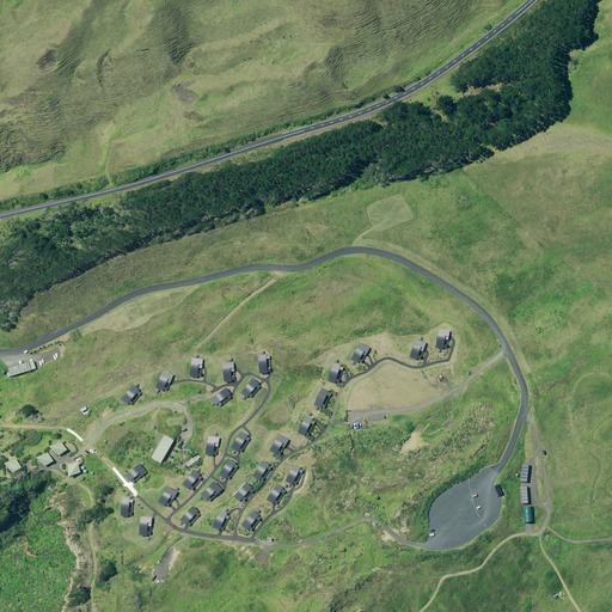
[(441,329),(438,347),(450,348),(452,331),(441,329)]
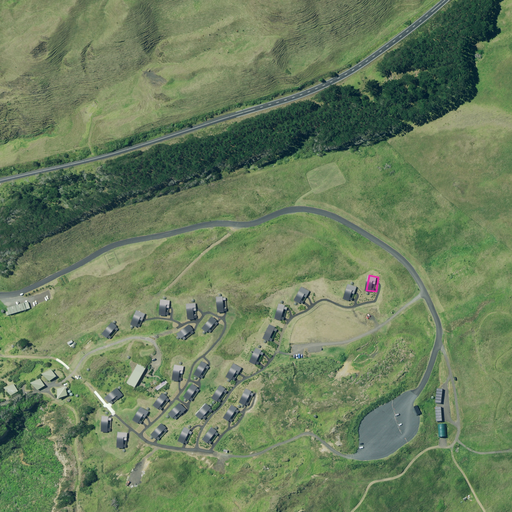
[(347,284),(344,299),(353,301),(356,287),(347,284)]
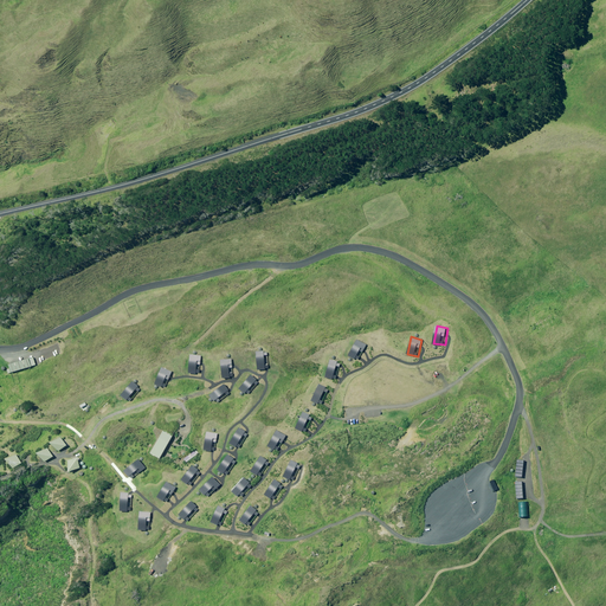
[(356,339),(348,354),(358,360),(366,345),(356,339)]
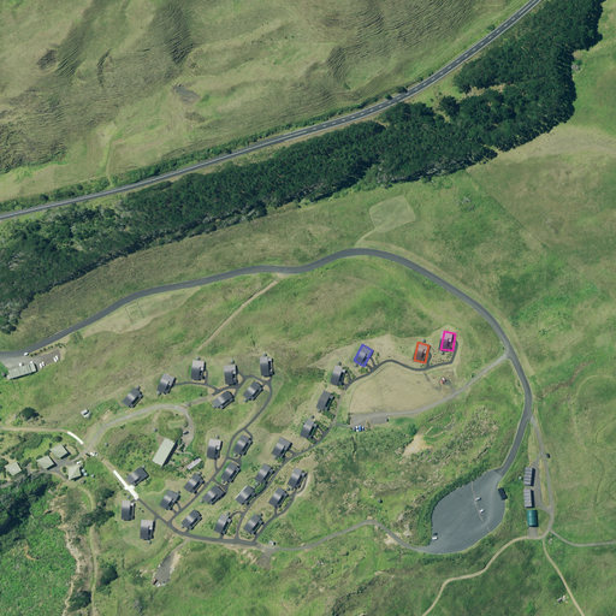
[(260,357),(261,375),(272,374),(272,356),(260,357)]
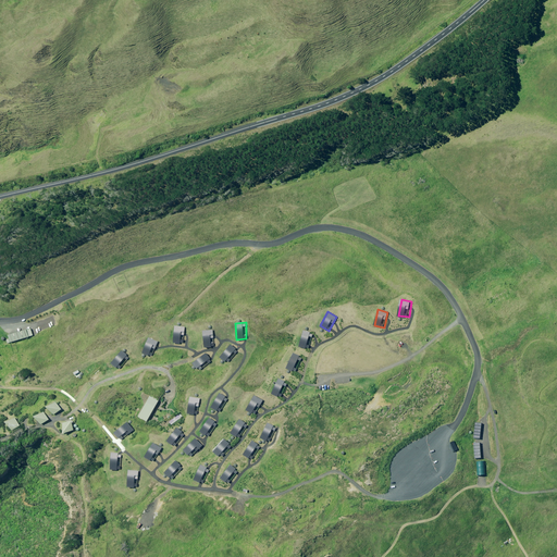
[(34,336),(31,324),(26,325),(27,330),(9,335),(11,343),(34,336)]
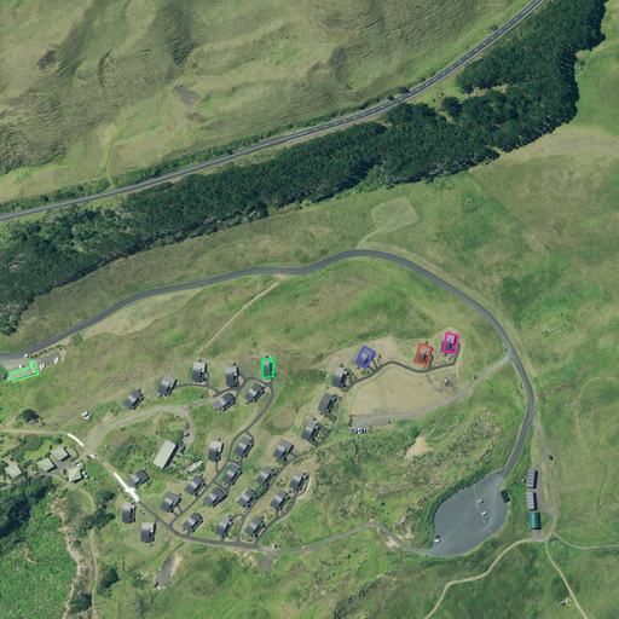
[(194,363),(192,381),(204,382),(204,364),(194,363)]
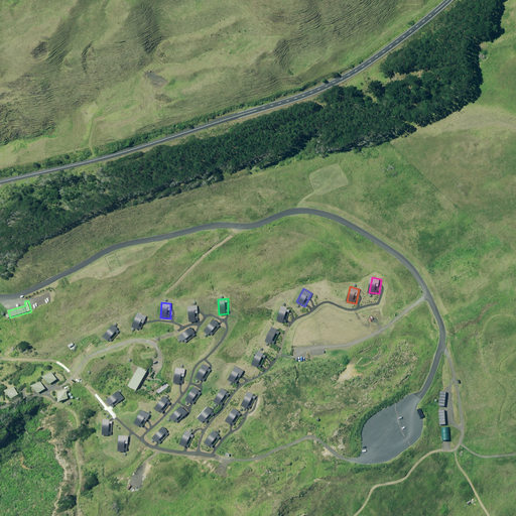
[(188,305),(189,321),(199,320),(199,305),(188,305)]
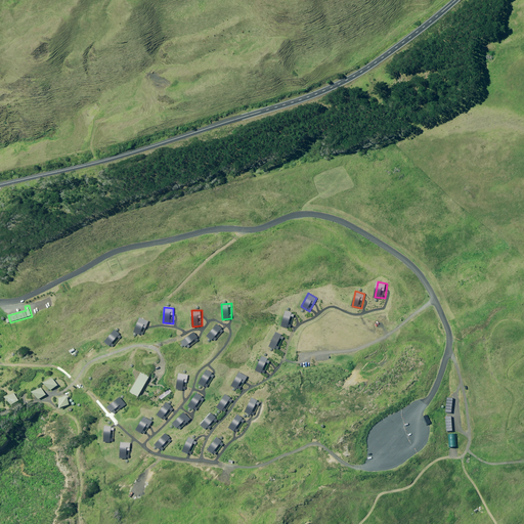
[(285,312),(280,328),(291,330),(294,314),(285,312)]
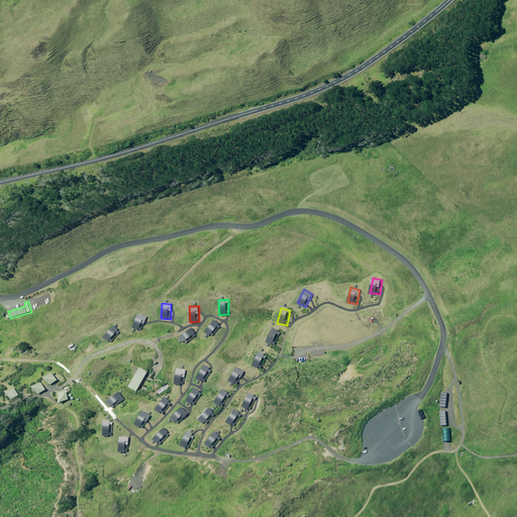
[(139,314),(133,328),(142,331),(148,318),(139,314)]
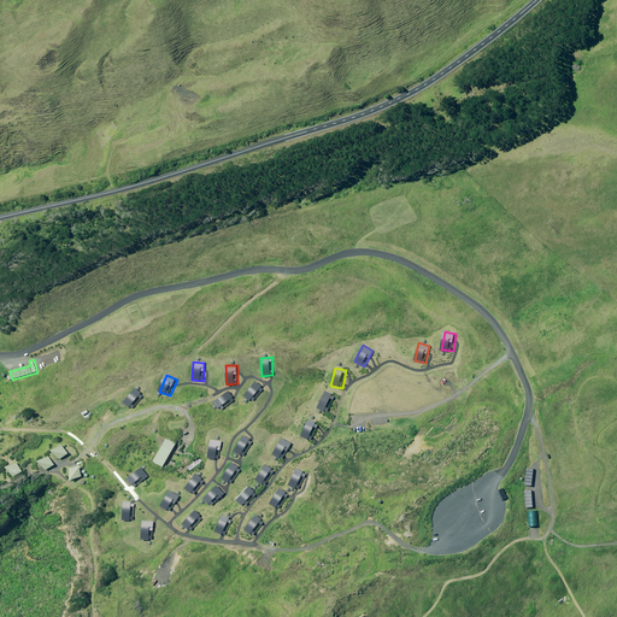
[(257,382),(245,395),(253,404),(265,389),(257,382)]
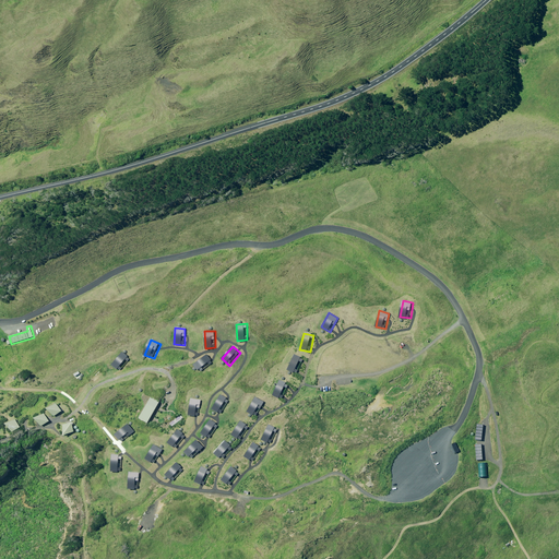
[(122,352),(111,365),(120,371),(130,358),(122,352)]
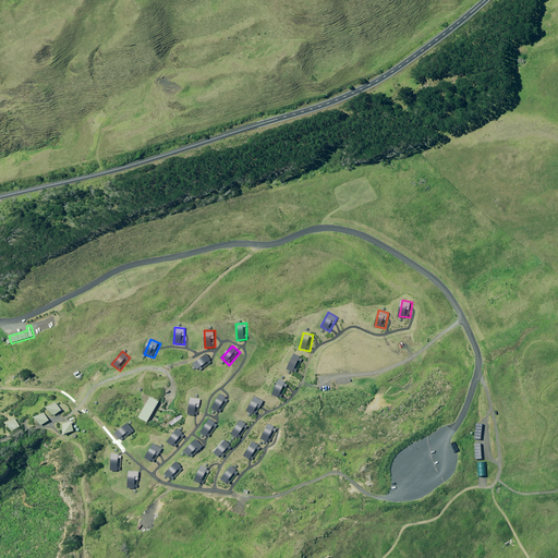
[(293,352),(287,367),(296,372),(303,356),(293,352)]
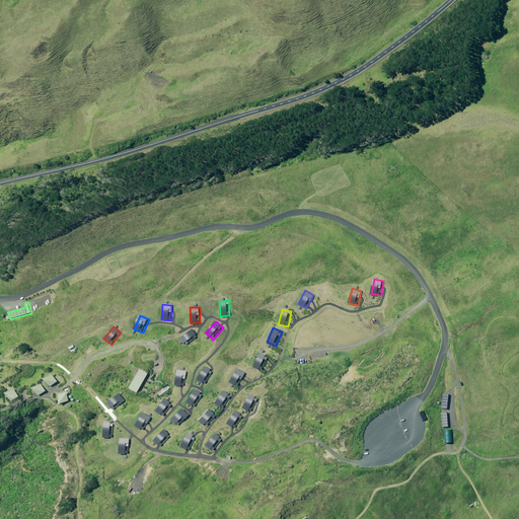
[(192,329),(178,338),(184,346),(197,337),(192,329)]
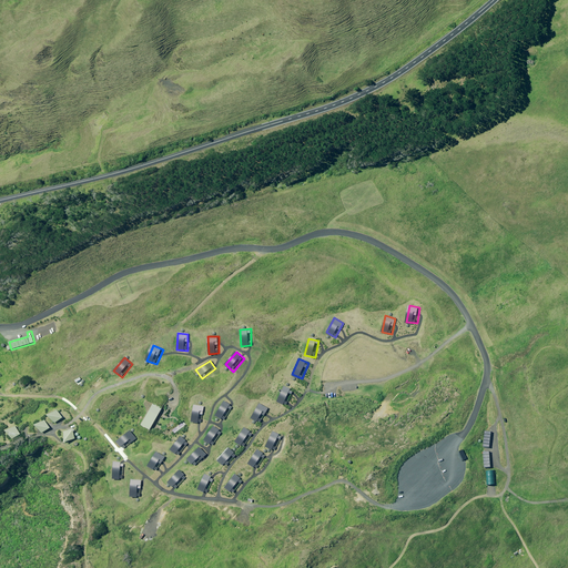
[(523,379),(515,376),(509,388),(517,392),(523,379)]
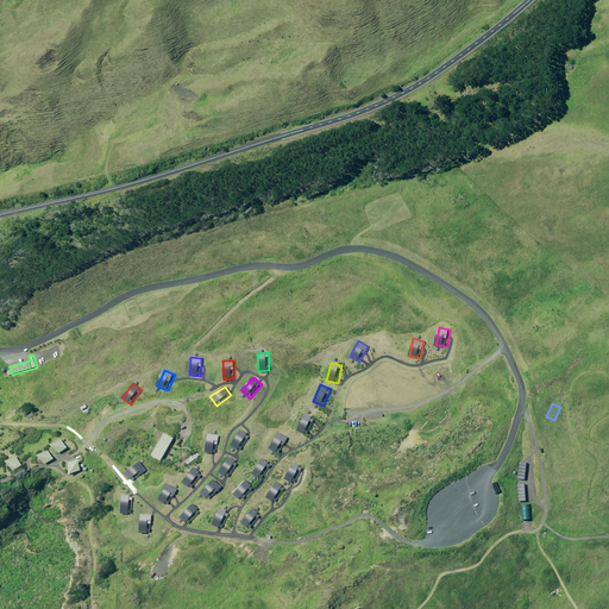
[(303,413),(296,429),(307,434),(314,418),(303,413)]
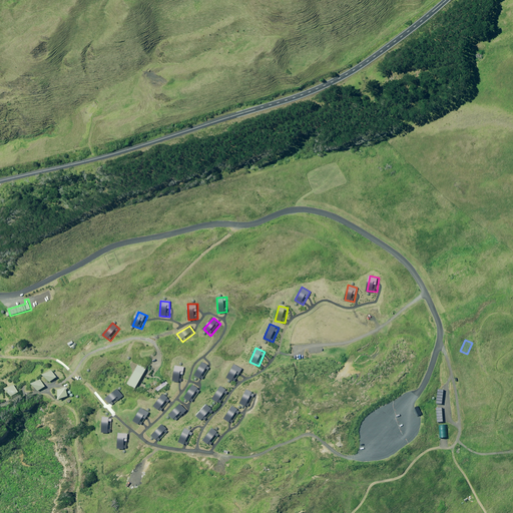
[(202,362),(194,375),(202,380),(210,367),(202,362)]
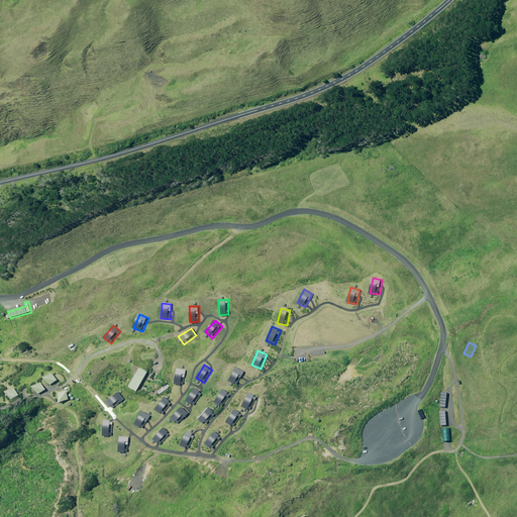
[(235,367),(227,380),(235,385),(243,372),(235,367)]
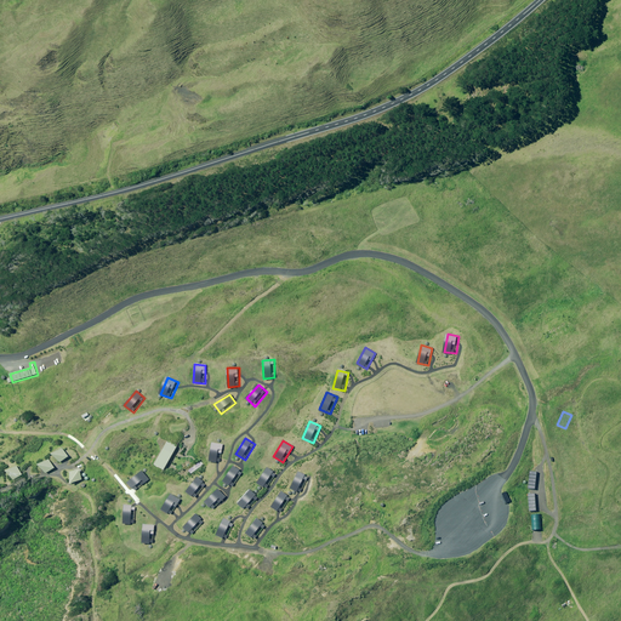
[(176,448),(167,443),(154,466),(163,471),(176,448)]
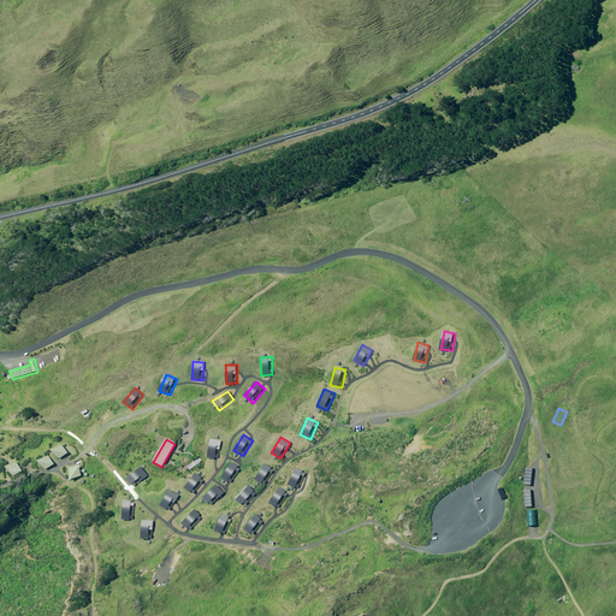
[(209,439),(207,457),(219,458),(221,440),(209,439)]
